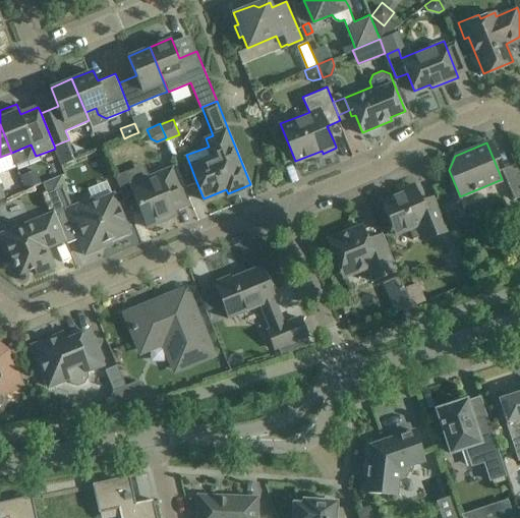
[(519,170),(516,162),(503,168),(515,198),(519,196),(519,170)]
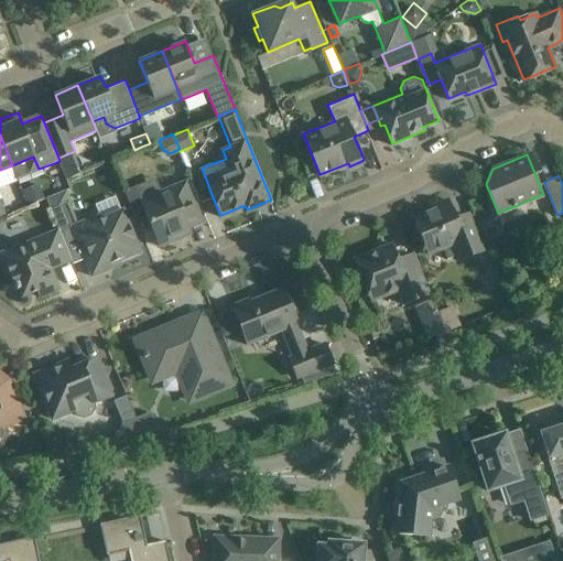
[(202,220),(186,181),(159,192),(161,198),(144,205),(151,224),(160,245),(191,232),(188,226),(202,220)]
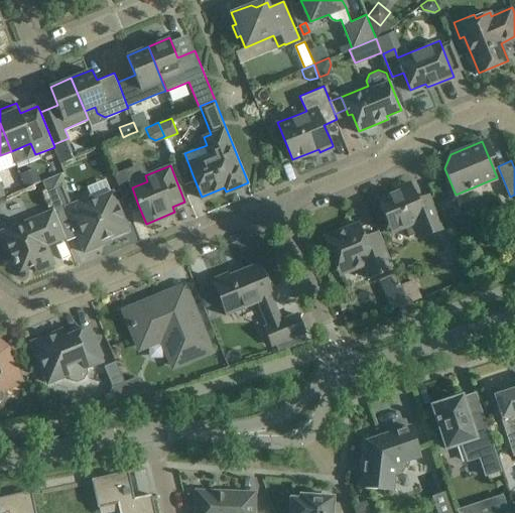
[(36,169),(22,174),(26,185),(40,180),(36,169)]
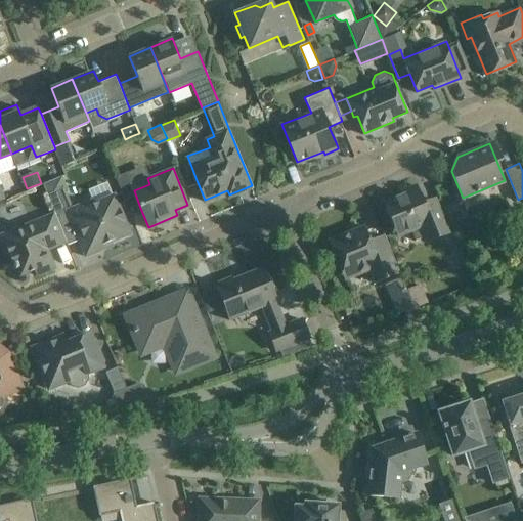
[(62,175),(44,182),(50,198),(55,212),(67,207),(68,209),(73,207),(67,191),(69,191),(62,175)]
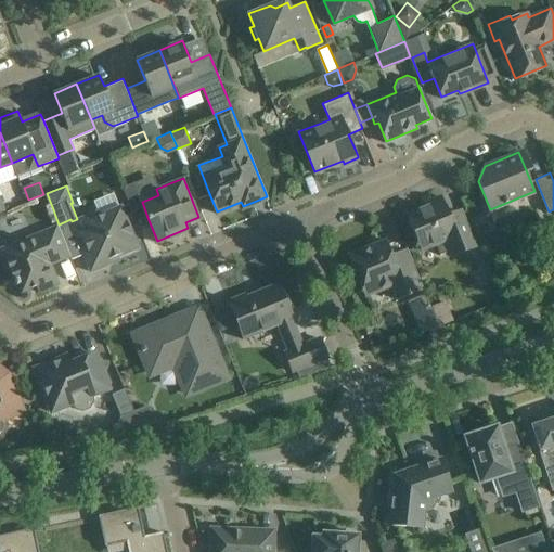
[(442,200),(429,205),(408,214),(422,248),(437,243),(441,253),(451,249),(453,254),(476,245),(461,209),(449,214),(442,200)]
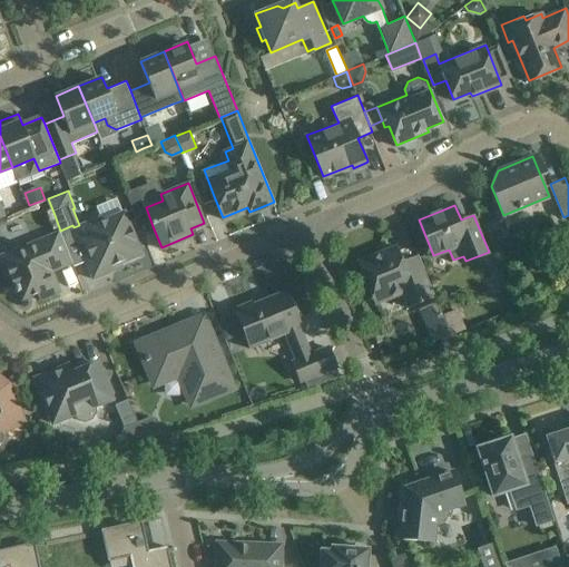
[(72,225),(60,231),(65,241),(72,262),(74,263),(86,258),(94,277),(123,265),(120,262),(141,253),(133,233),(125,212),(102,221),(101,216),(79,225),(74,227),(72,225)]
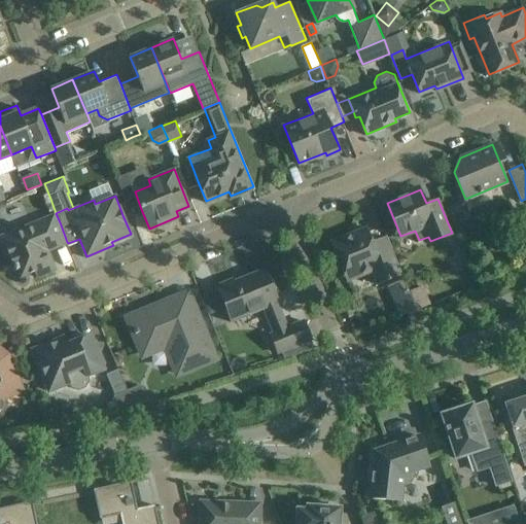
[(67,242),(56,213),(0,235),(0,240),(10,267),(14,266),(16,269),(18,269),(21,276),(35,270),(38,276),(56,269),(48,249),(67,242)]
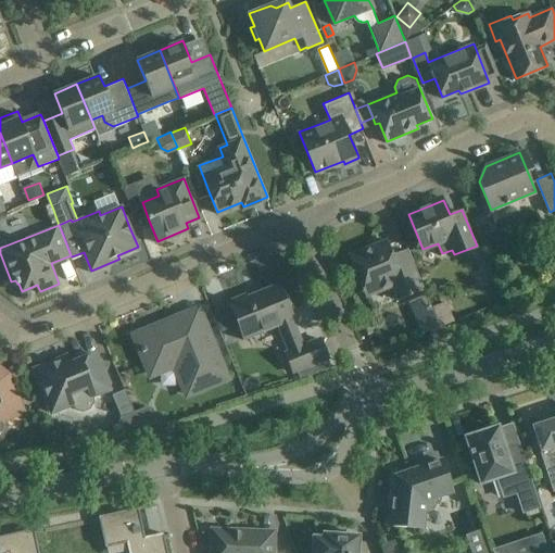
[(392,255),(386,239),(373,244),(350,254),(366,296),(392,285),(399,299),(425,288),(408,249),(392,255)]
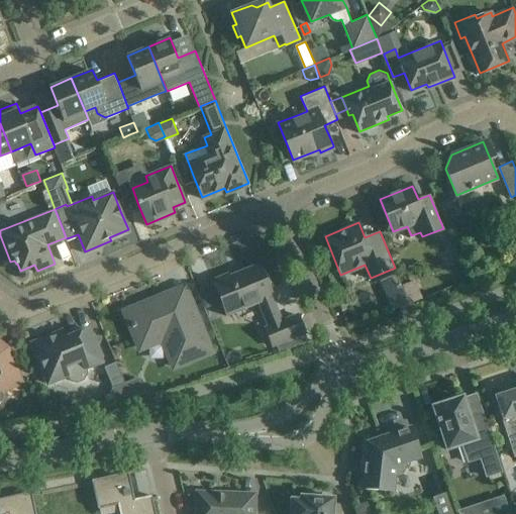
[(273,296),(260,263),(229,275),(228,273),(213,279),(227,315),(259,302),(267,320),(280,315),(273,296)]
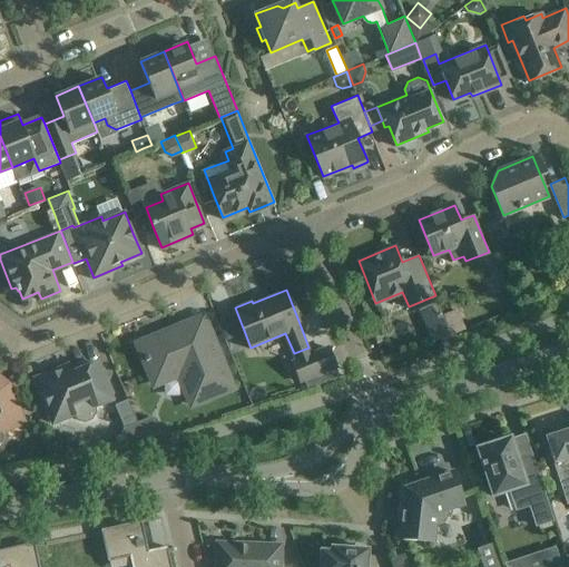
[(232,387),(206,324),(183,333),(186,341),(176,344),(173,334),(172,334),(172,333),(170,332),(169,332),(167,332),(166,332),(165,332),(139,343),(155,382),(180,372),(193,402),(232,387)]
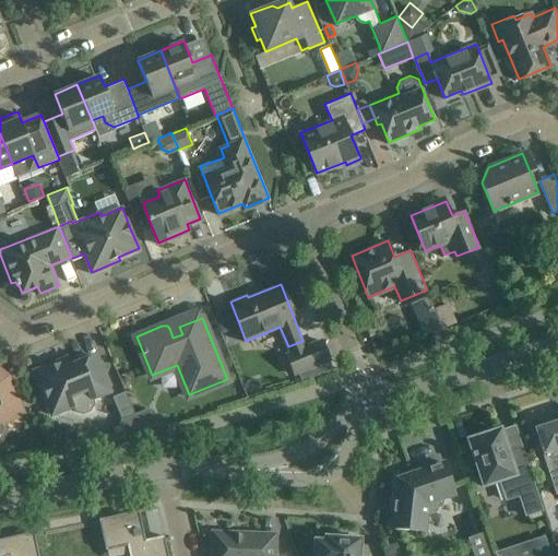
[(431,331),(436,342),(447,338),(442,327),(431,331)]
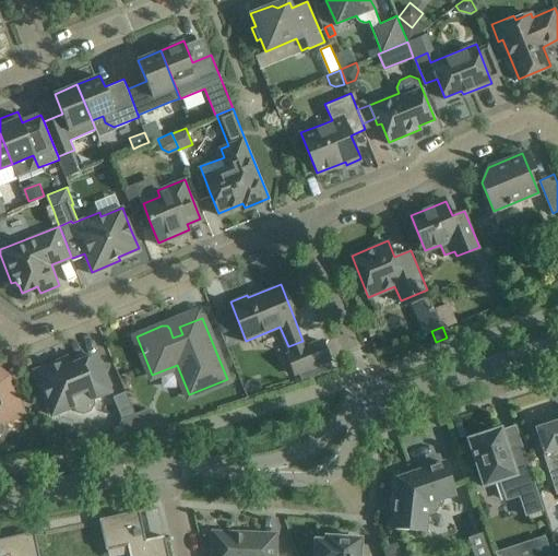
[(330,359),(322,339),(287,353),(295,374),(330,359)]
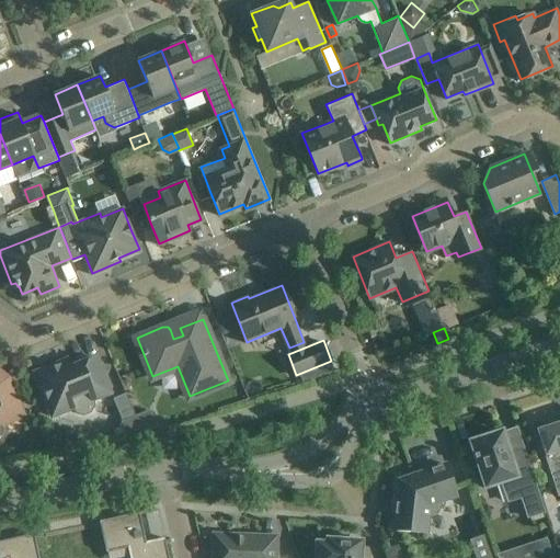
[(111,391),(96,356),(72,366),(69,357),(35,372),(53,414),(73,407),(73,408),(76,410),(77,411),(79,412),(81,413),(82,413),(84,413),(87,412),(88,412),(91,410),(92,409),(93,408),(93,407),(94,405),(94,402),(94,401),(94,400),(93,398),(111,391)]
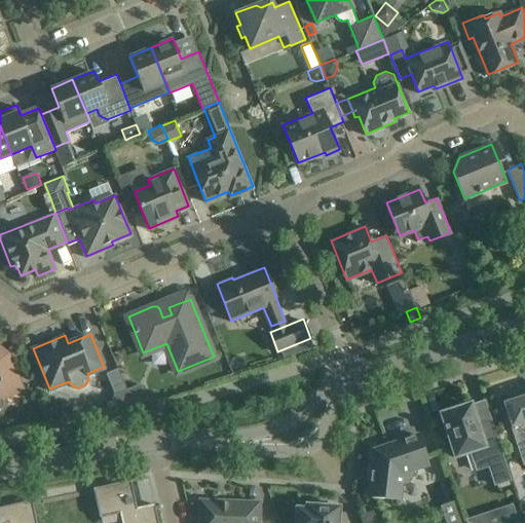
[(8,353),(0,346),(0,408),(1,407),(2,405),(3,403),(3,401),(3,399),(3,397),(23,388),(8,353)]
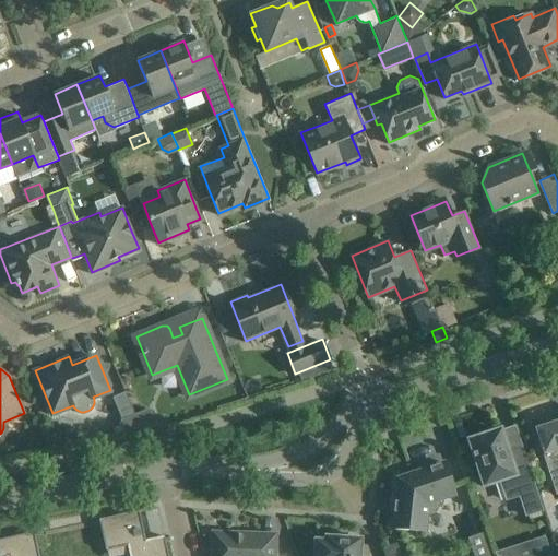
[(134,412),(126,390),(114,395),(122,417),(120,424),(122,430),(141,427),(134,412)]
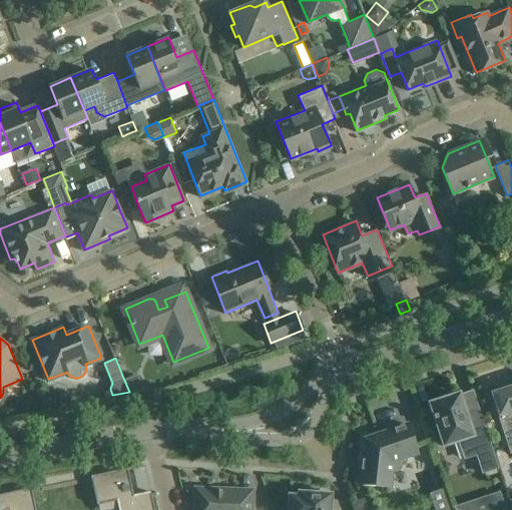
[(136,373),(123,378),(129,392),(146,389),(141,375),(136,373)]
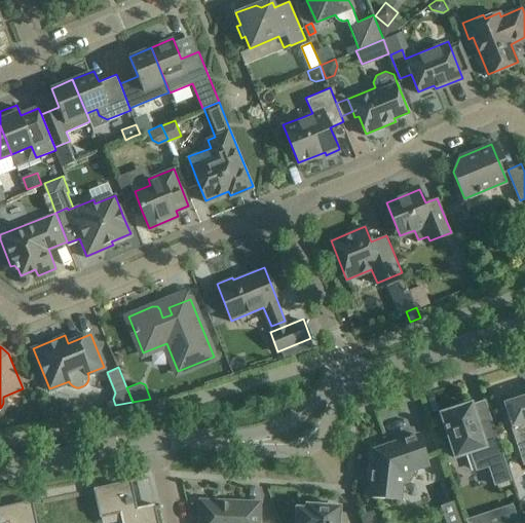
[(524,393),(502,401),(504,406),(500,407),(505,422),(510,421),(523,463),(524,462),(524,393)]
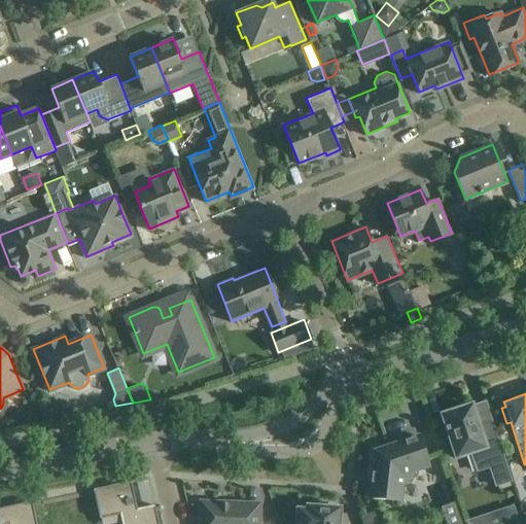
[(478,423),(471,404),(443,414),(447,426),(445,427),(446,430),(448,430),(456,456),(472,451),(478,469),(490,465),(496,484),(512,479),(492,419),(478,423)]
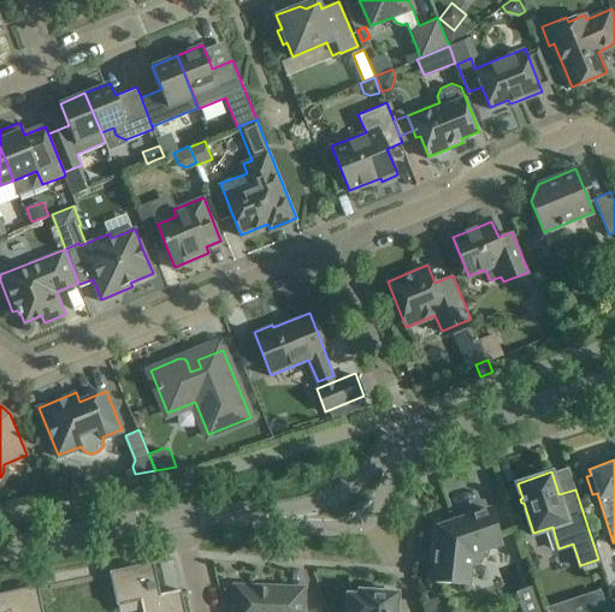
[(502,544),(490,507),(437,524),(431,580),(469,584),(473,553),(502,544)]
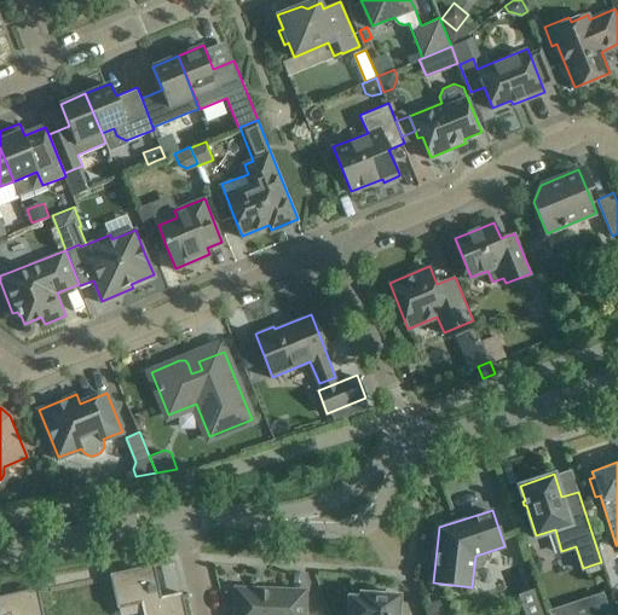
[(151,564),(110,573),(111,578),(115,593),(117,608),(145,602),(148,614),(188,614),(183,591),(182,591),(159,597),(151,564)]
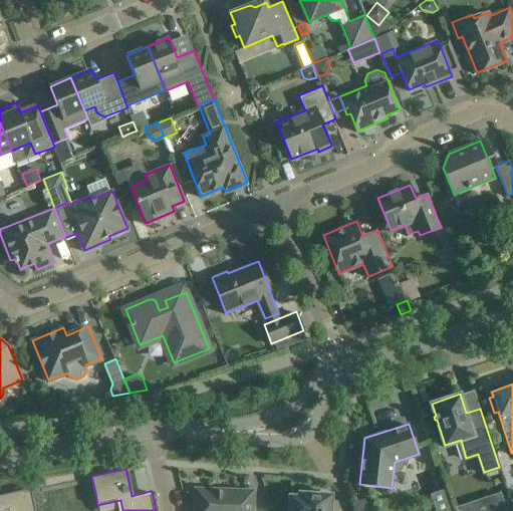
[(252,510),(254,489),(196,487),(194,510),(252,510)]
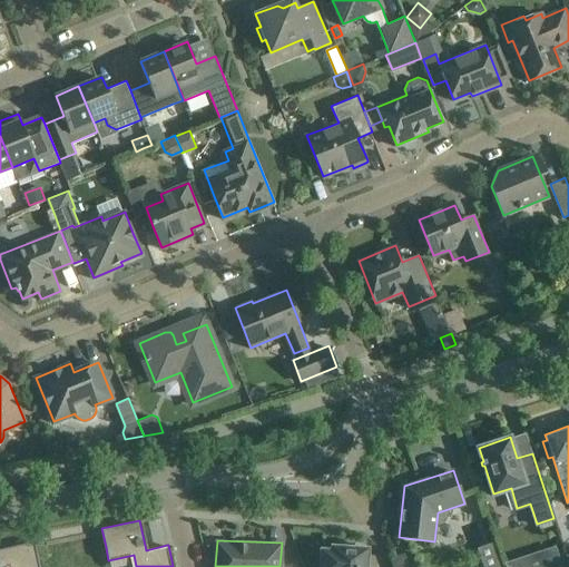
[(0,548),(0,561),(1,566),(40,566),(36,541),(0,548)]
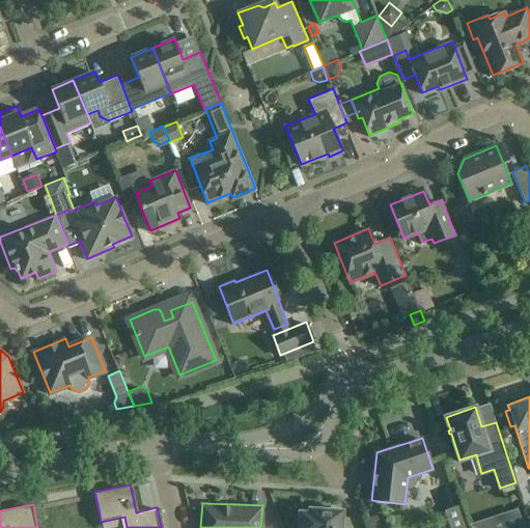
[(340,527),(341,511),(334,511),(335,506),(317,505),(317,509),(310,509),(310,513),(300,512),(299,527),(340,527)]
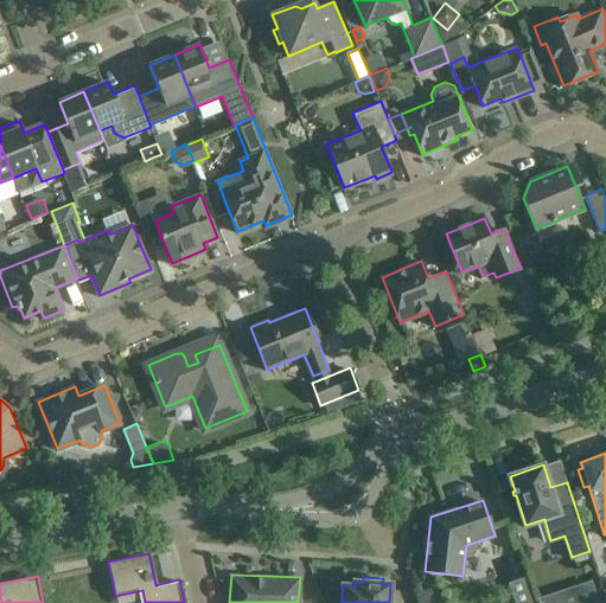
[(542,594),(544,602),(591,602),(605,600),(598,577),(542,594)]
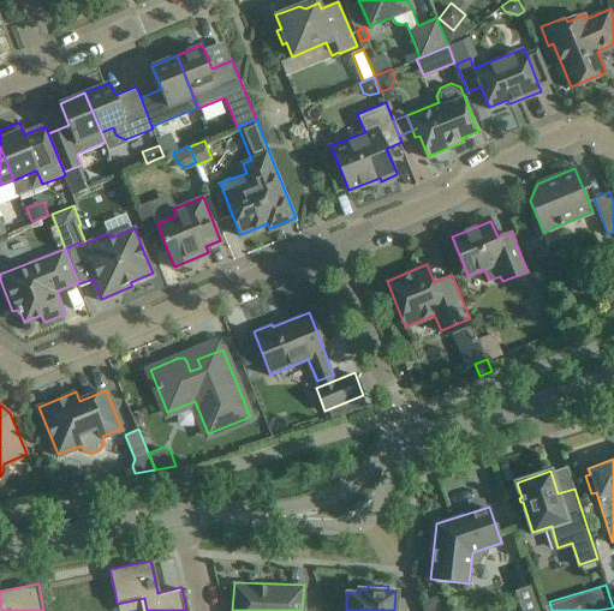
[(424,610),(437,610),(433,595),(422,599),(424,610)]
